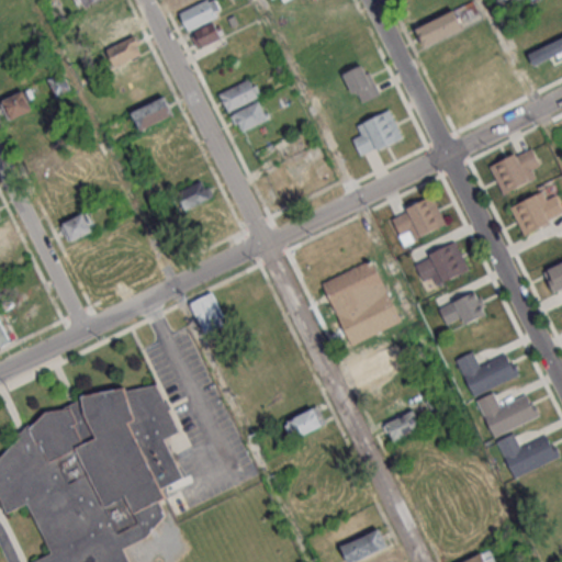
[(173,0),(195,0),(178,9),(173,0)]
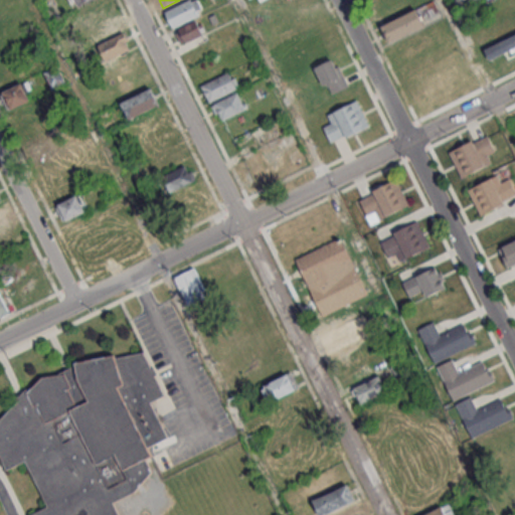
[(163,10),(185,0),(190,0),(191,1),(193,0),(196,0),(201,10),(196,12),(199,16),(171,29),(163,10)]
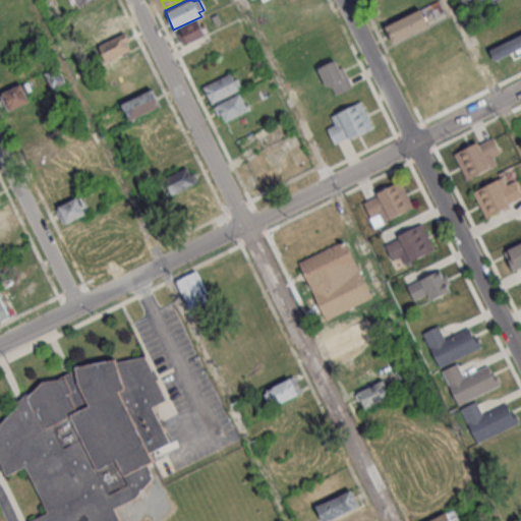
[(385,26),(421,8),(429,24),(394,44),(385,26)]
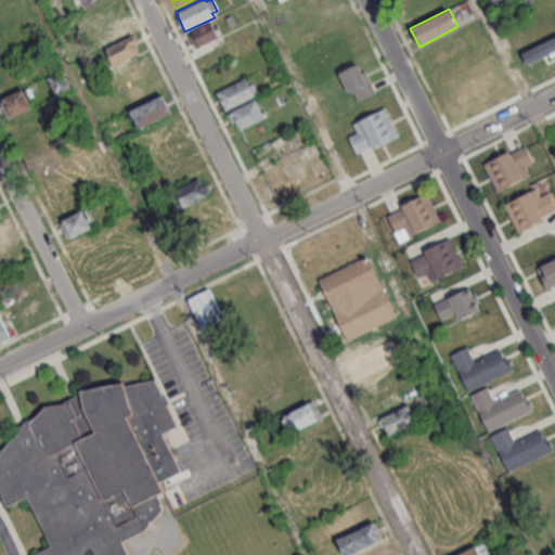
[(95,26),(121,14),(131,34),(104,47),(95,26)]
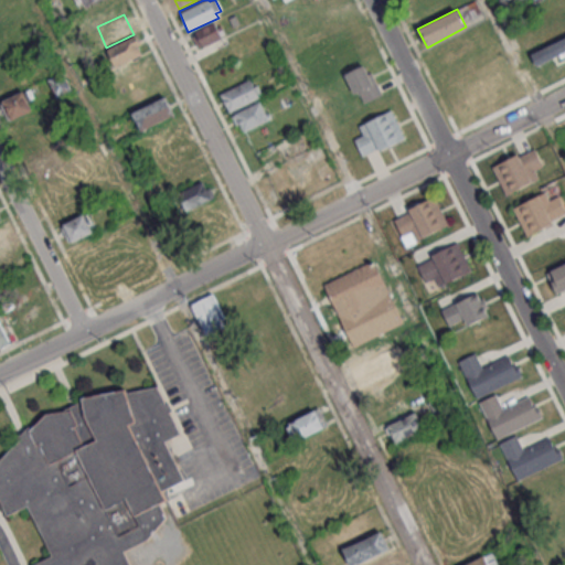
[(194,34),(217,22),(221,28),(225,25),(228,33),(202,48),(194,34)]
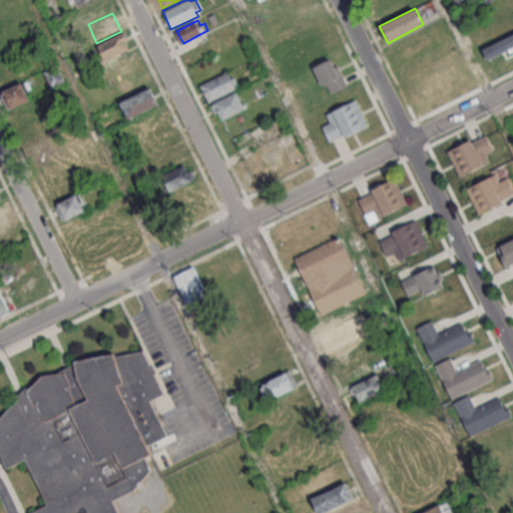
[(98,45),(122,32),(129,46),(106,59),(98,45)]
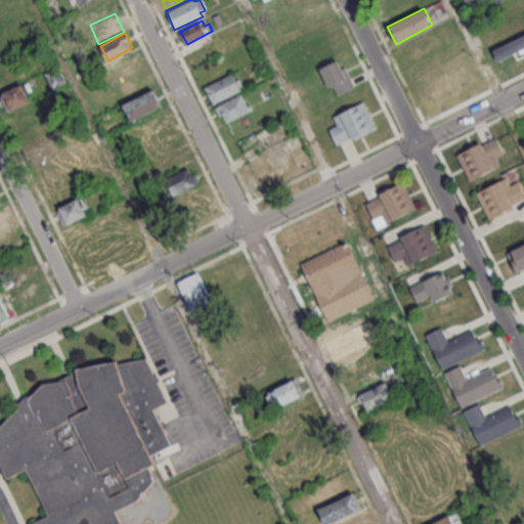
[(494,50),(523,35),(523,49),(499,61),(494,50)]
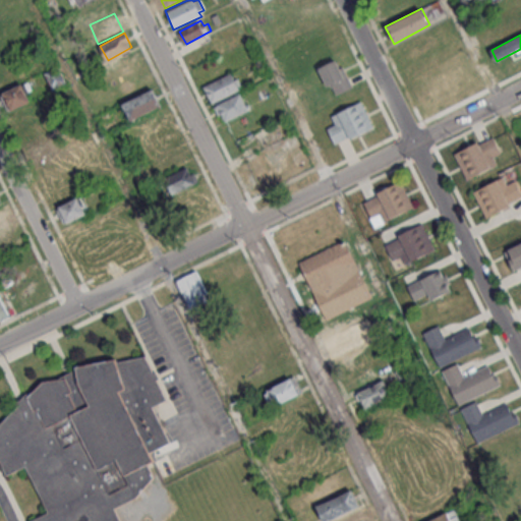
[(317,68),(335,58),(340,67),(343,65),(354,87),(337,95),(331,84),(327,87),(317,68)]
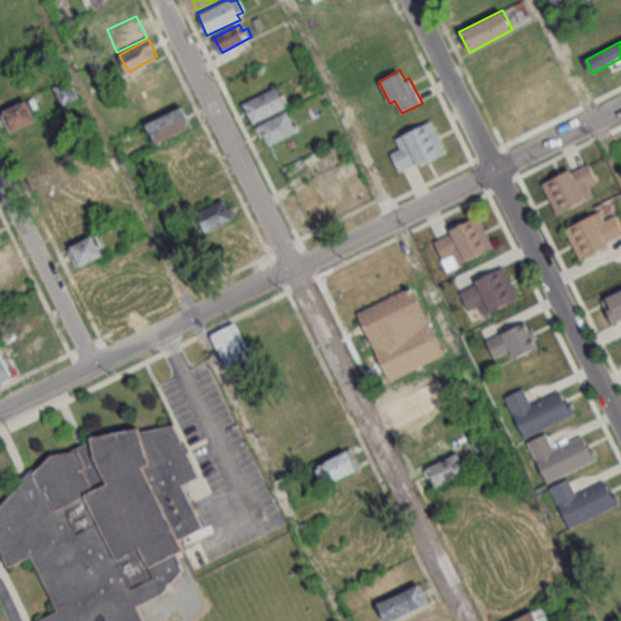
[(53,87),(62,107),(79,98),(70,79),(53,87)]
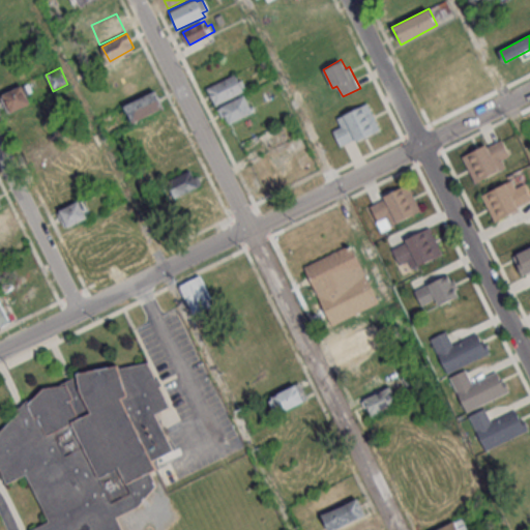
[(206,87),(235,71),(238,79),(241,77),(246,85),(242,86),(244,90),(215,106),(206,87)]
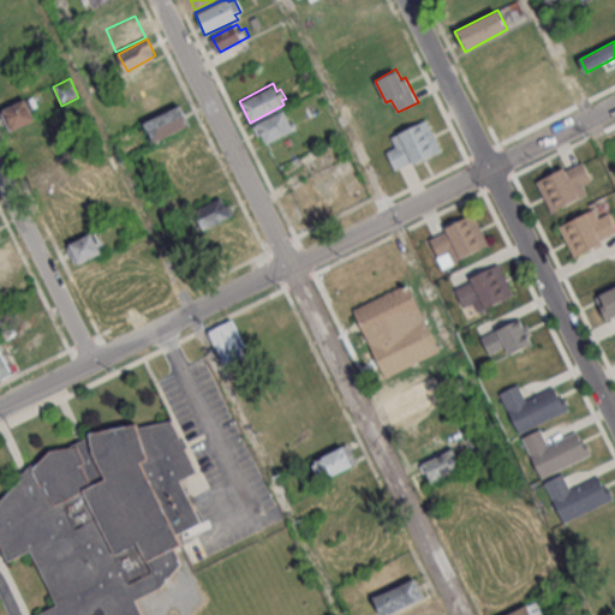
[(3,108),(25,97),(35,118),(12,130),(3,108)]
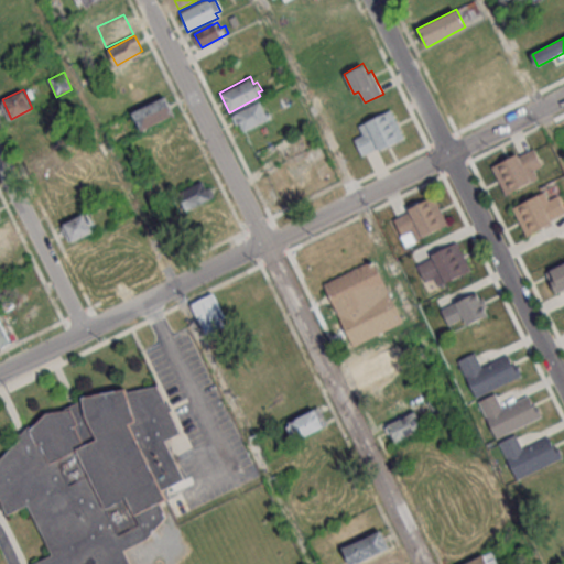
[(131,110),(165,94),(175,115),(141,131),(131,110)]
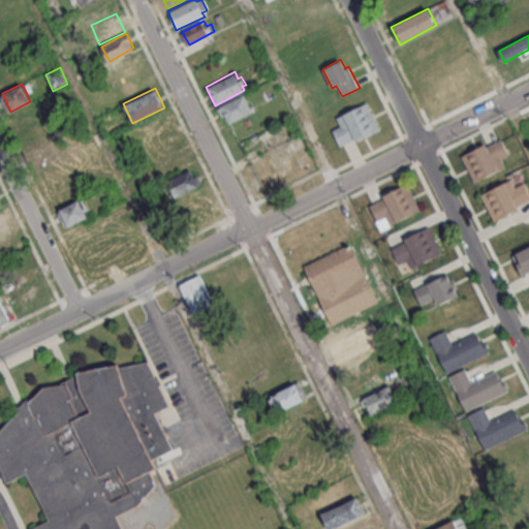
[(216,110),(243,94),(249,104),(251,103),(254,110),(229,123),(225,116),(221,118),(216,110)]
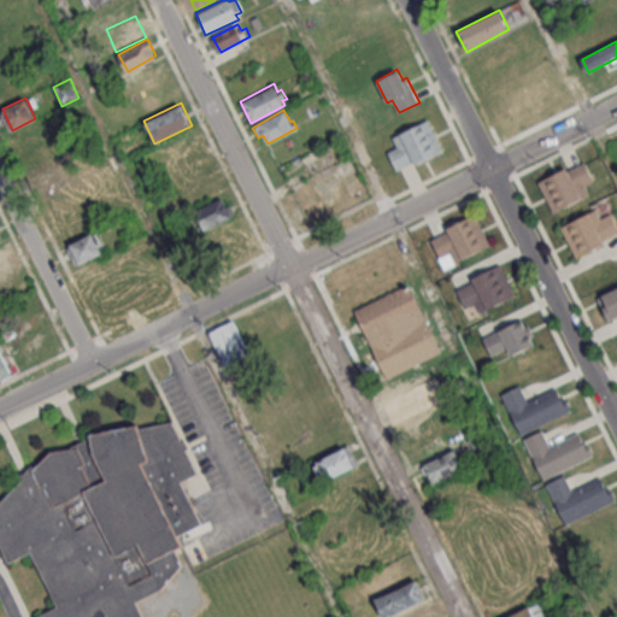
[(388,151),(397,147),(391,136),(427,117),(445,151),(416,165),(412,159),(398,168),(388,151)]
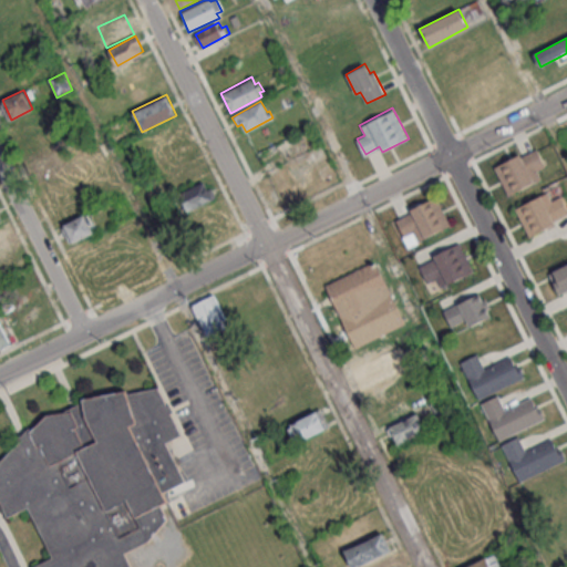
[(492,166),(506,196),(542,178),(537,171),(546,166),(537,148),(522,156),(521,153),(492,166)]
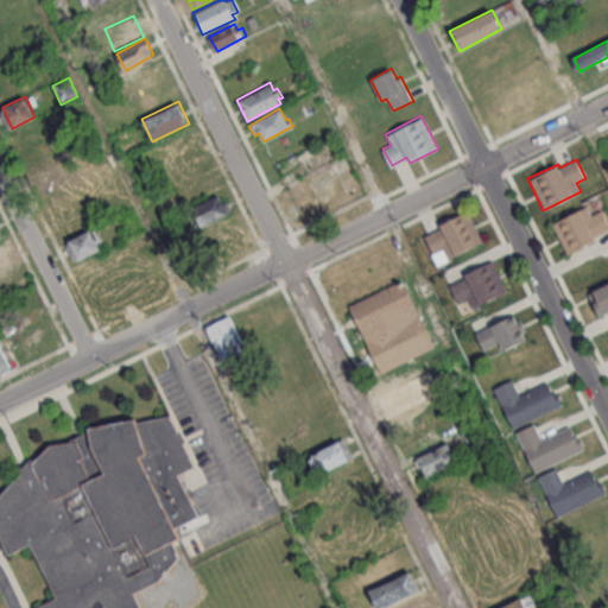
[(185,210),(219,194),(222,201),(226,200),(232,210),(201,225),(198,221),(191,223),(185,210)]
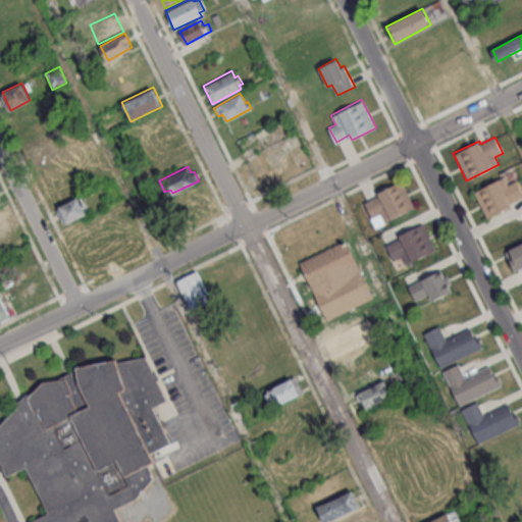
[(474,193),(504,176),(508,184),(516,178),(521,189),(521,196),(512,202),(514,205),(488,218),(474,193)]
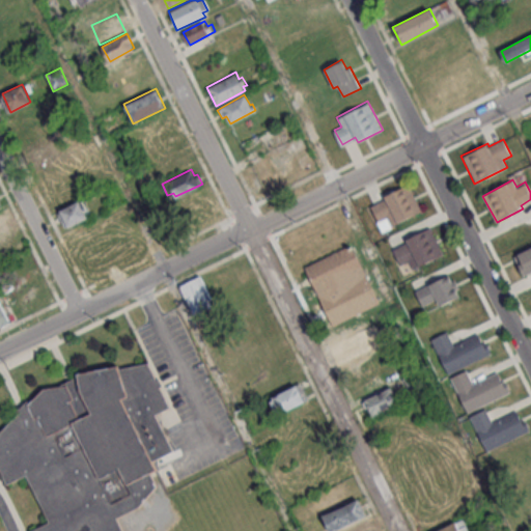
[(371,206),(386,199),(383,196),(408,184),(421,210),(393,224),(388,215),(379,220),(371,206)]
